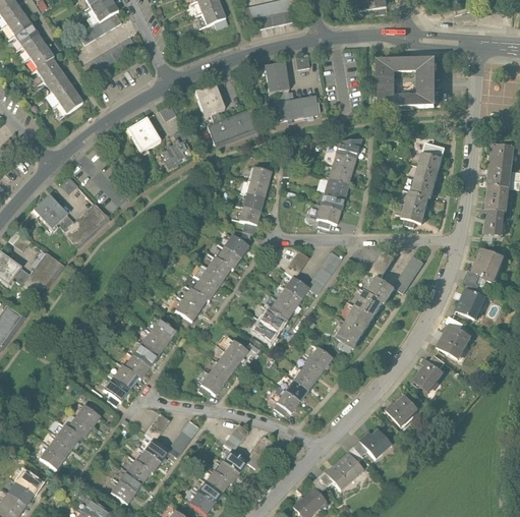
[(0,0),(0,11),(15,1),(14,0),(0,0)]
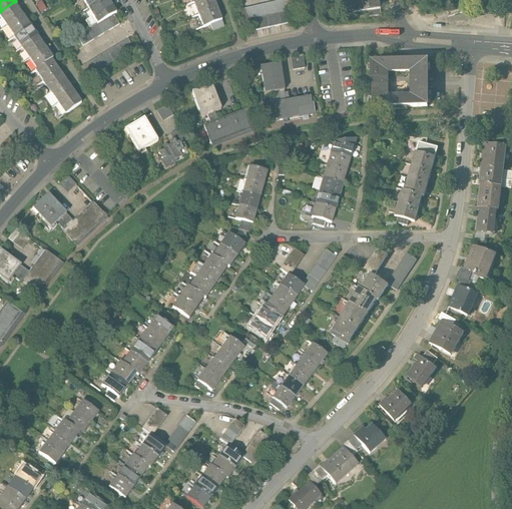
[(117,10),(111,0),(100,0),(90,6),(99,21),(114,12),(117,10)]
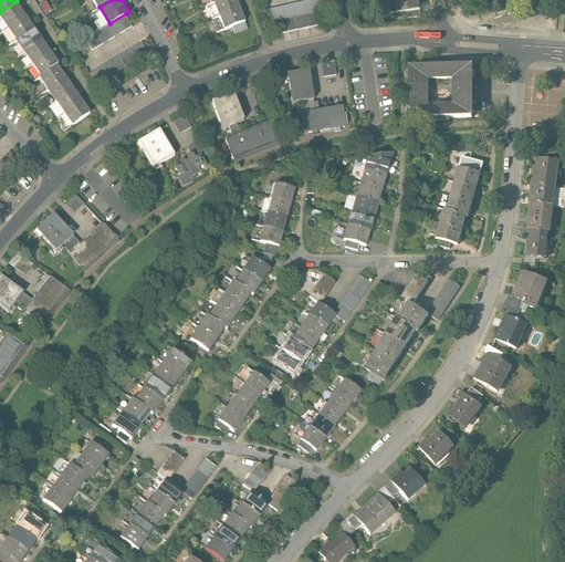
[(216,0),(220,13),(240,6),(238,0),(216,0)]
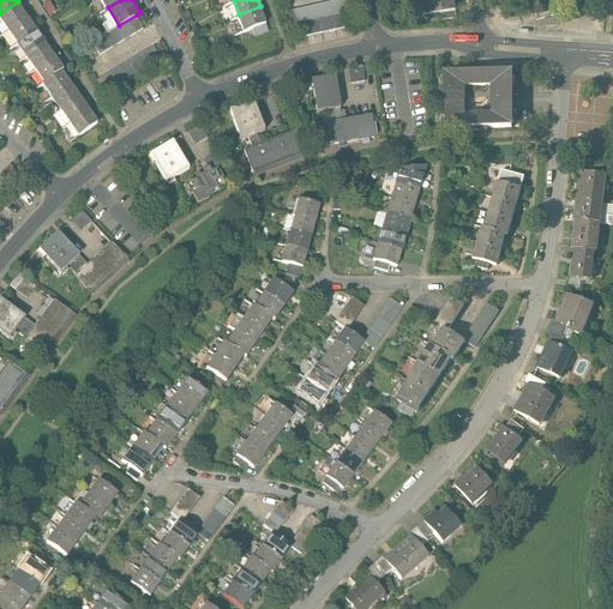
[(350,23),(344,0),(322,0),(289,7),(295,35),(350,23)]
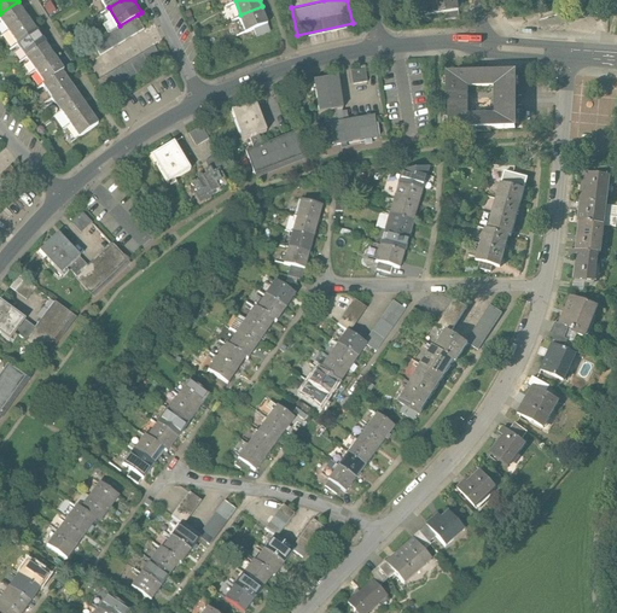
[(435,0),(436,10),(444,9),(460,7),(459,0),(435,0)]
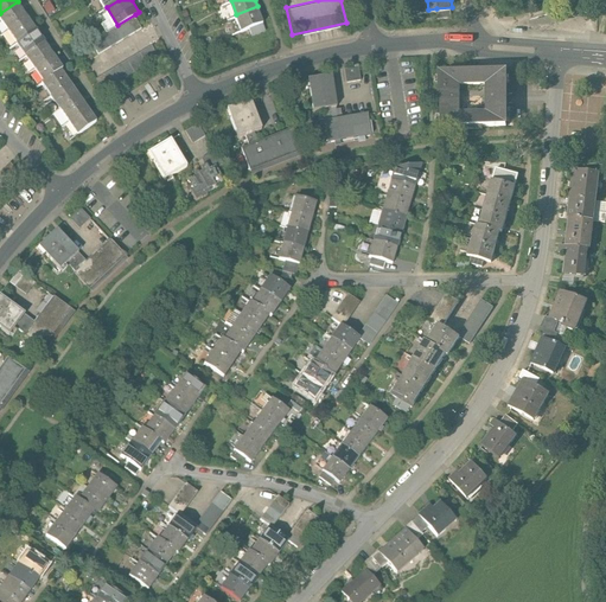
[(27,14),(18,1),(0,13),(10,26),(27,14)]
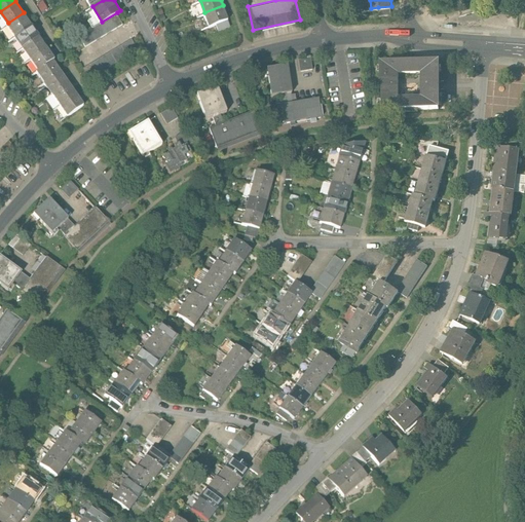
[(228,17),(223,5),(204,12),(210,25),(228,17)]
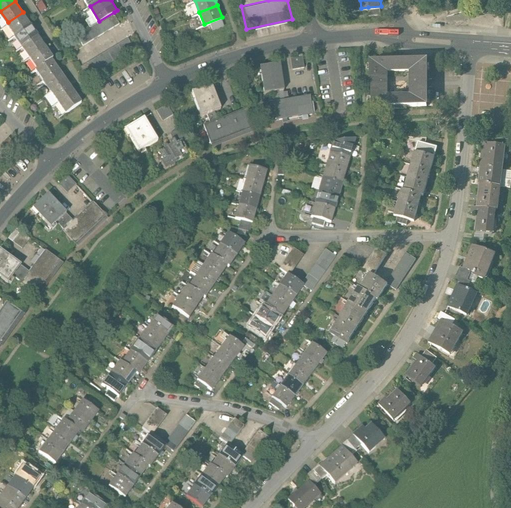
[(31,23),(23,12),(8,22),(15,33),(31,23)]
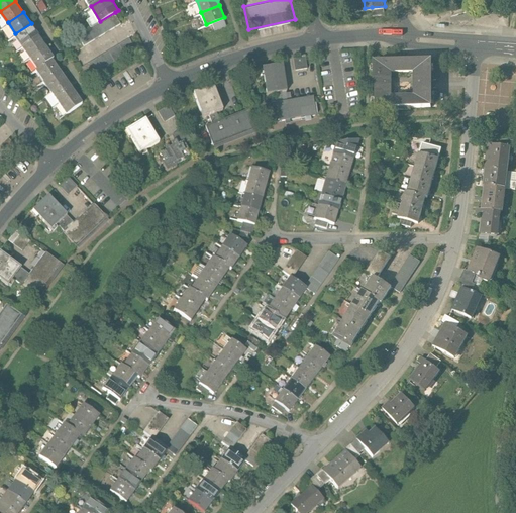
[(122,22),(115,12),(100,21),(79,34),(85,44),(122,22)]
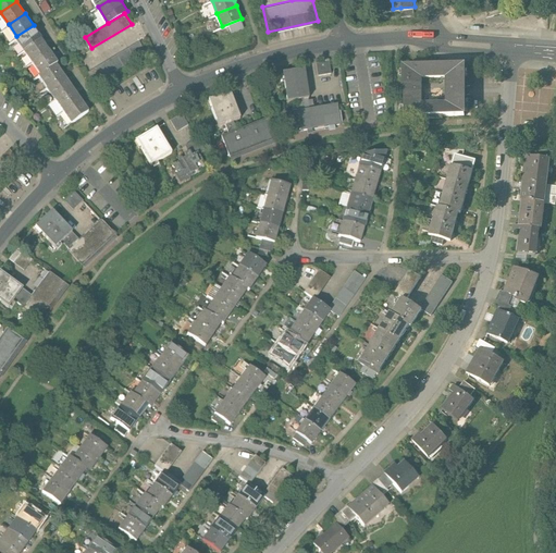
[(41,37),(34,25),(16,36),(25,48),(41,37)]
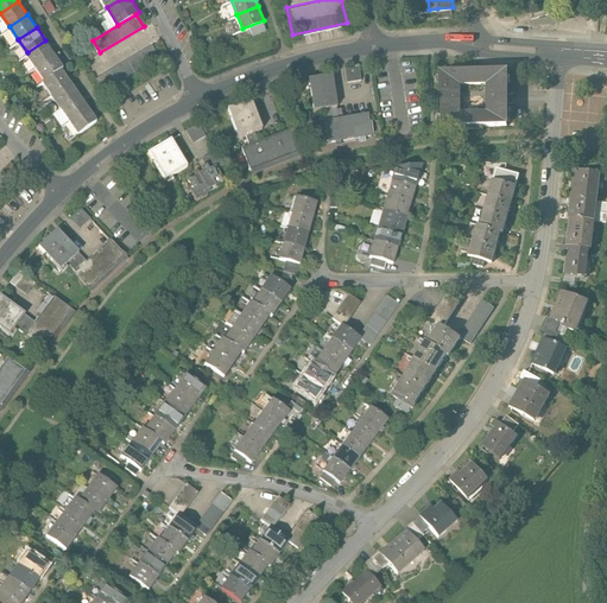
[(55,54),(45,40),(27,52),(37,65),(55,54)]
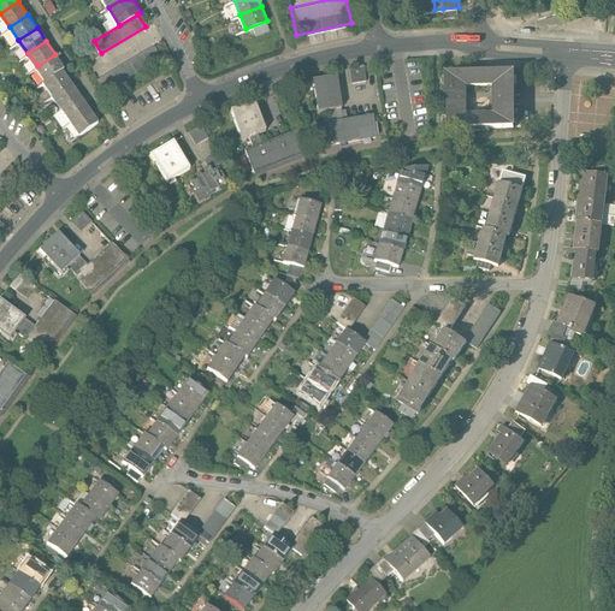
[(161,55),(154,43),(99,77),(106,89),(161,55)]
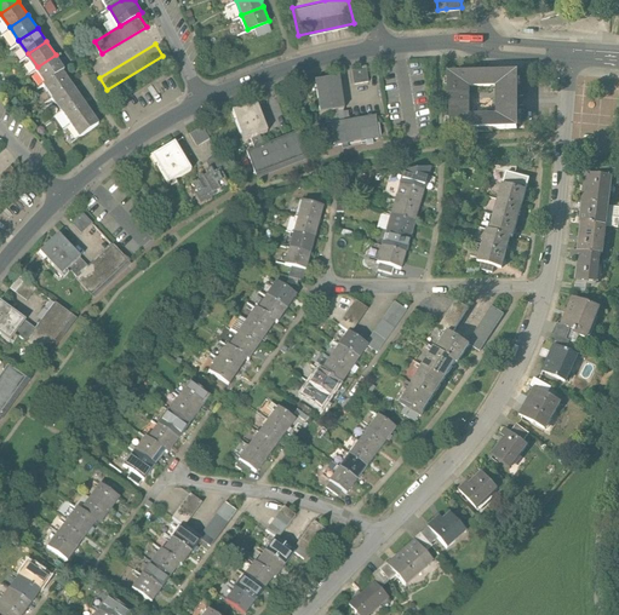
[(66,68),(56,55),(38,67),(46,80),(63,69),(66,68)]
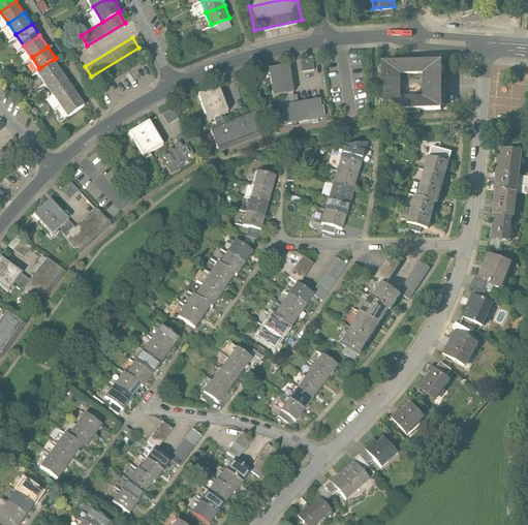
[(314,55),(302,57),(303,68),(316,66),(314,55)]
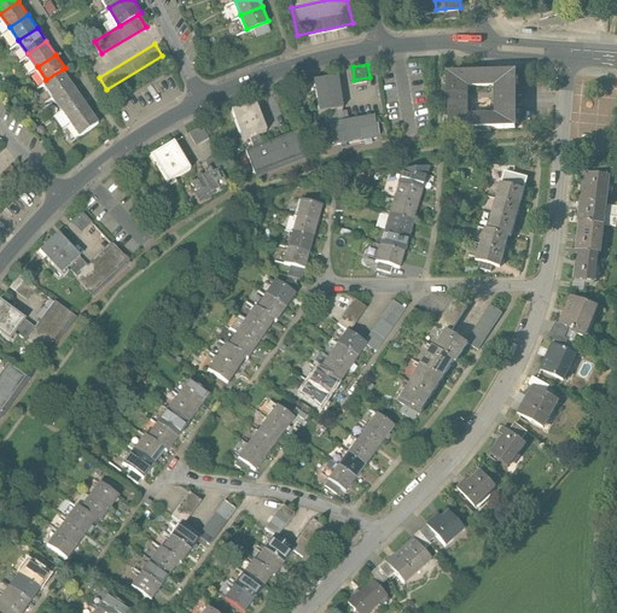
[(44,82),(53,95),(71,82),(63,69),(46,80),(44,82)]
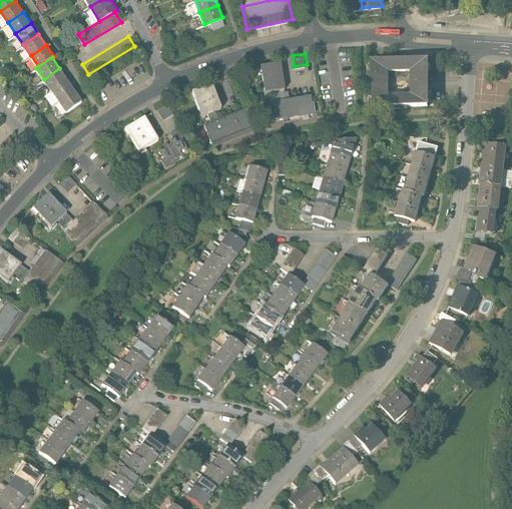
[(372,103),(393,103),(393,104),(409,104),(409,103),(430,103),(429,57),(372,58),(372,103)]
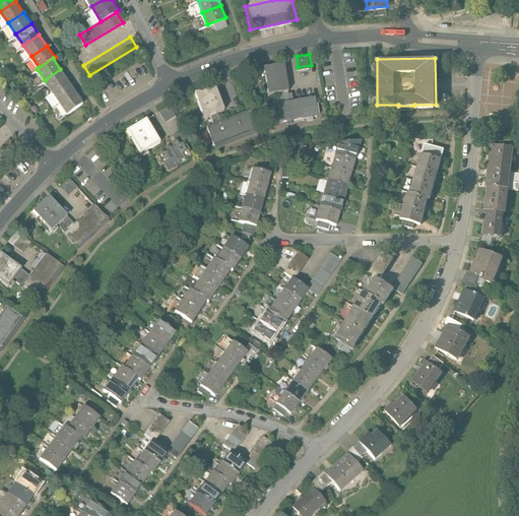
[(289,87),(285,61),(266,64),(270,90),(278,89),(288,88),(289,87)]
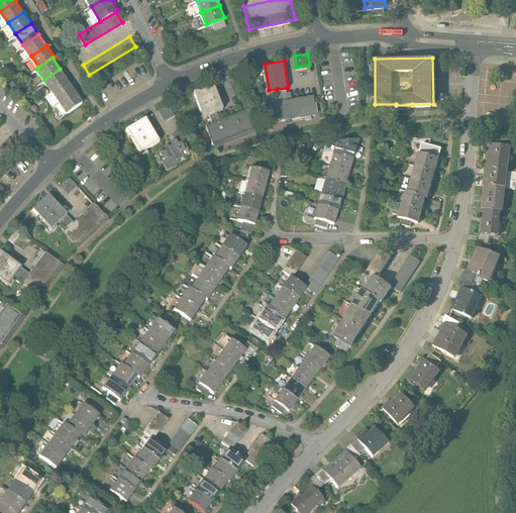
[(44,80),(52,91),(68,80),(60,69),(44,80)]
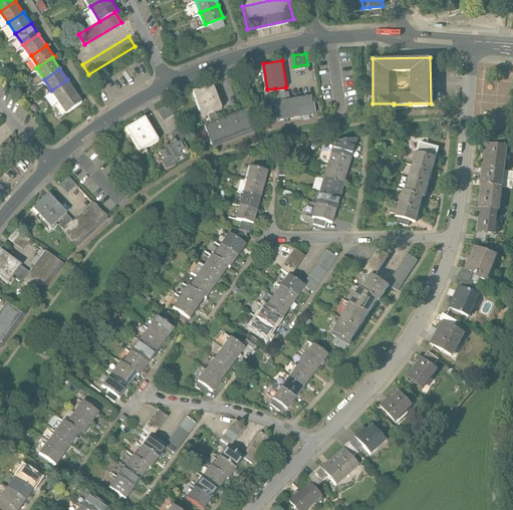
[(51,90),(59,101),(75,90),(67,79),(51,90)]
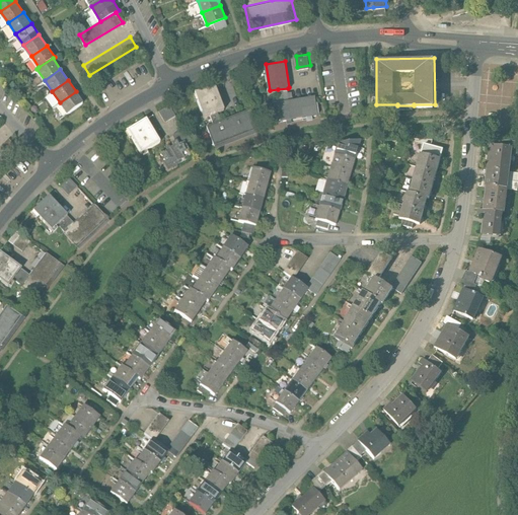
[(216,83),(196,91),(206,115),(211,113),(219,109),(225,106),(216,83)]
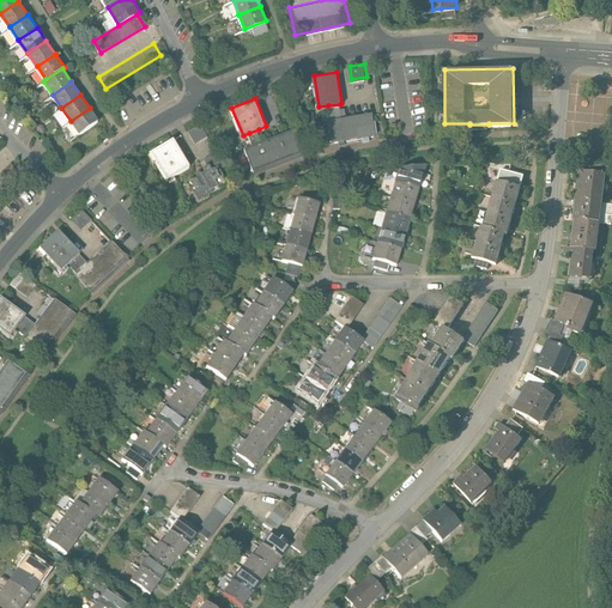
[(341,108),(340,104),(328,105),(329,117),(343,116),(341,113),(345,113),(345,107),(341,108)]
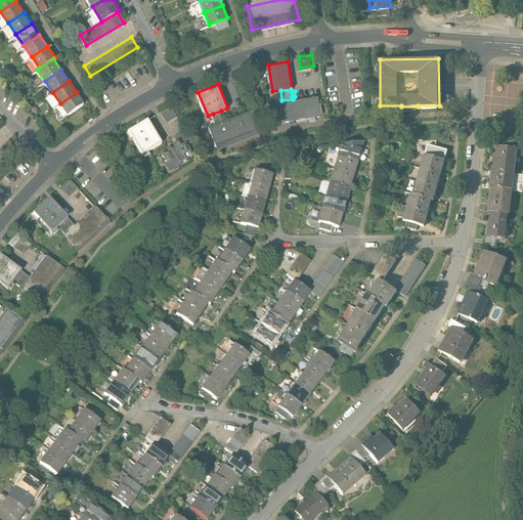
[(84,102),(77,92),(60,103),(68,114),(84,102)]
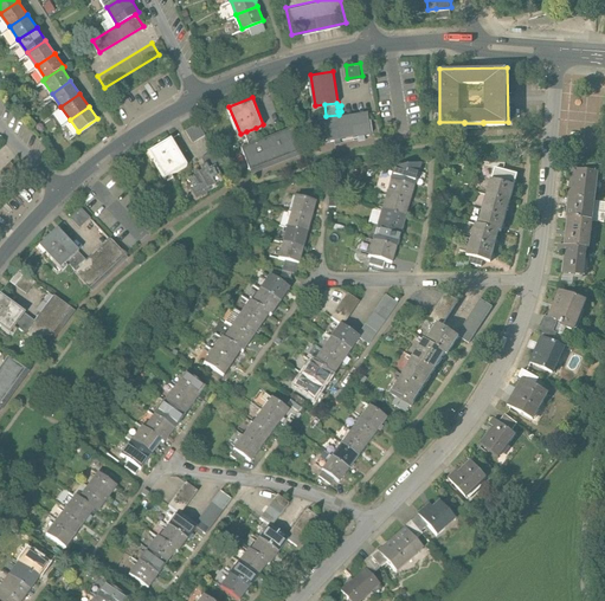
[(368,110),(339,115),(326,116),(329,137),(371,131),(368,110)]
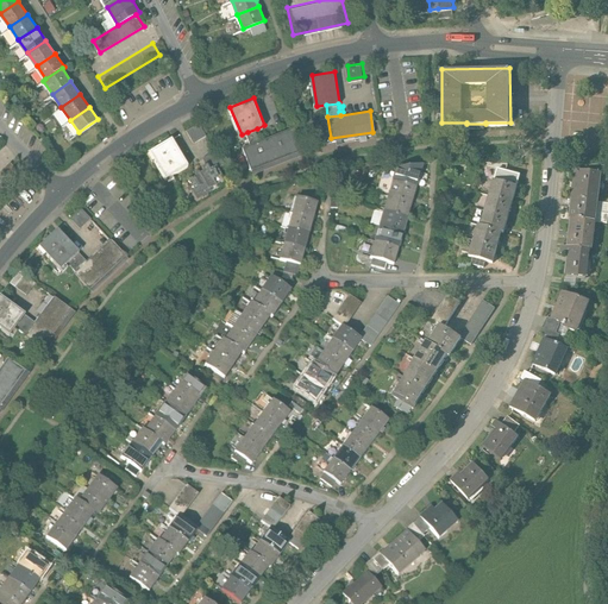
[(200,120),(187,129),(194,140),(207,132),(200,120)]
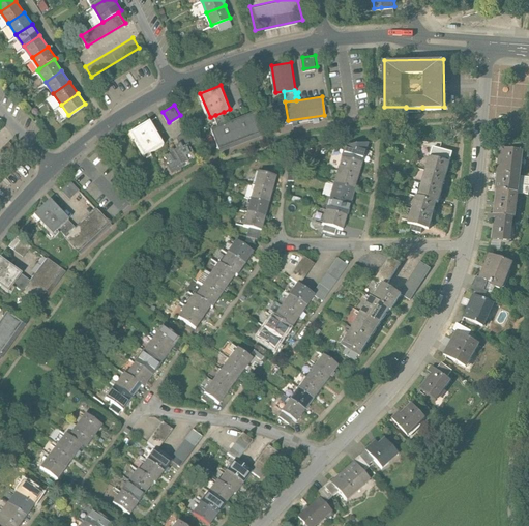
[(218,124),(213,126),(221,146),(265,128),(258,110),(228,121),(218,124)]
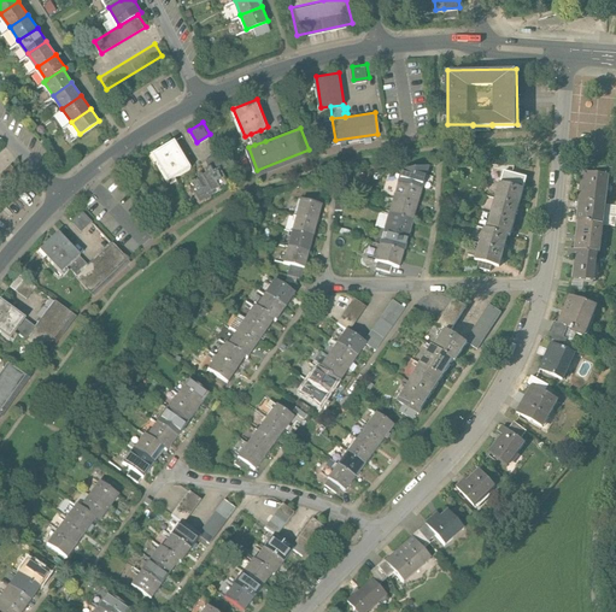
[(251,134),(254,145),(265,141),(260,130),(251,134)]
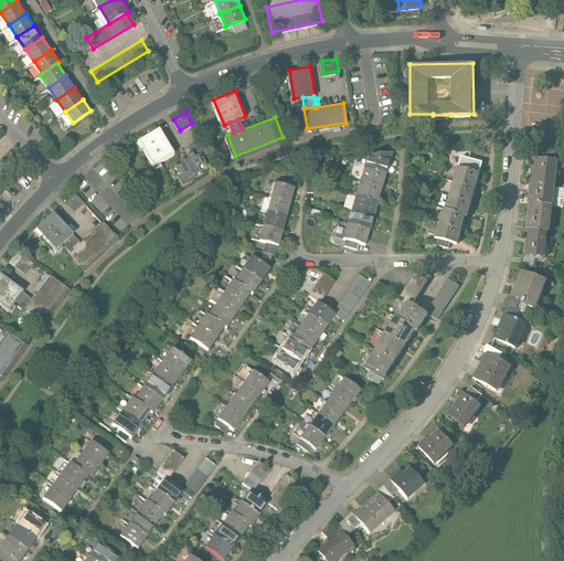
[(161,127),(140,139),(155,165),(176,152),(161,127)]
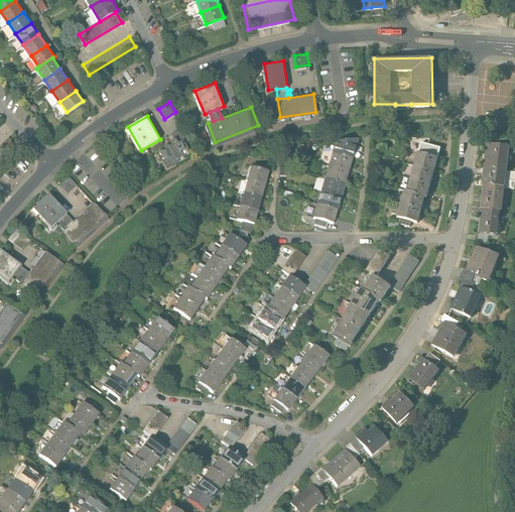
[(172,131),(175,137),(176,137),(178,140),(183,137),(188,135),(184,126),(178,129),(178,128),(172,131)]
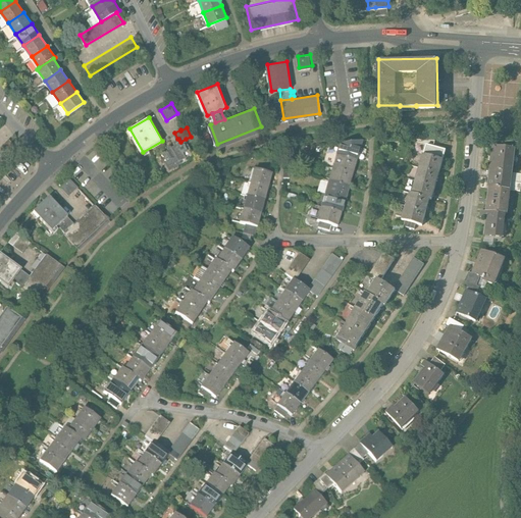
[(9,137),(0,145),(0,161),(17,146),(9,137)]
